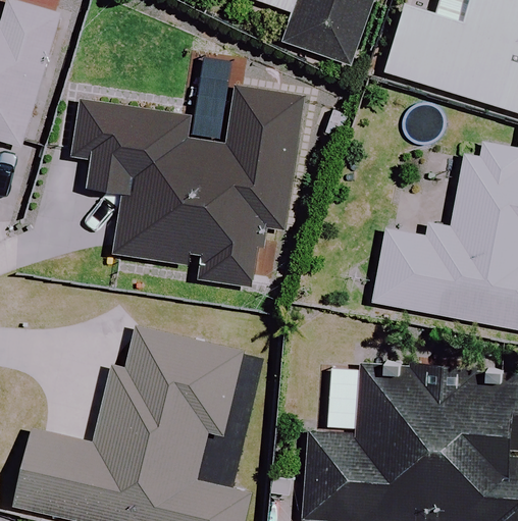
[(0,141),(19,147),(58,13),(11,0),(7,0),(0,25),(0,141)]
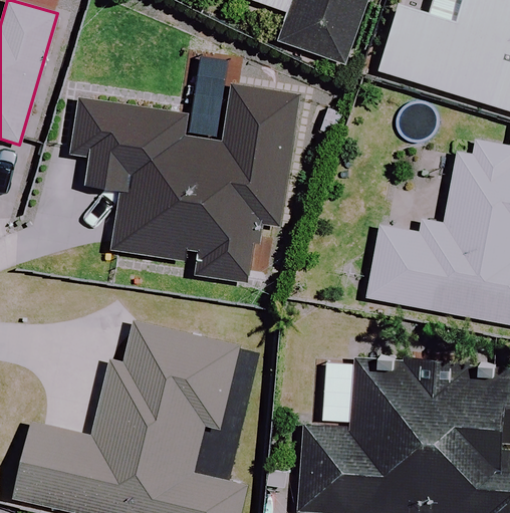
[(249,0),(289,13),(279,42),(345,64),(367,0),(249,0)]
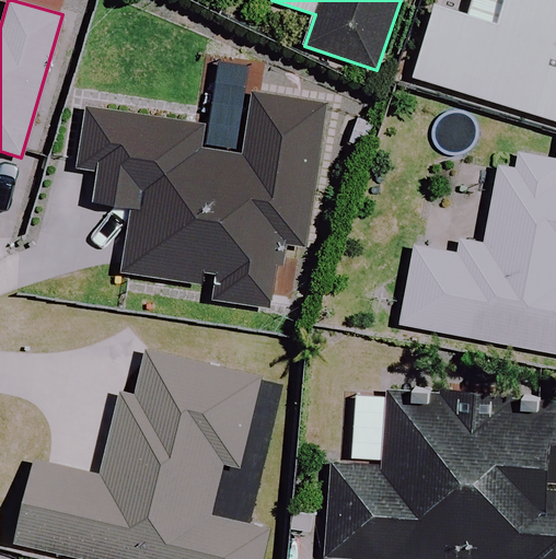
[(470,0),(466,13),(432,3),(409,77),(555,120),(555,0),(470,0)]
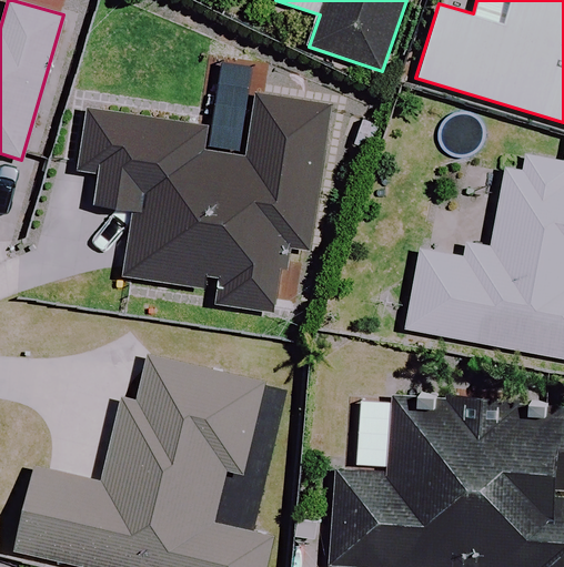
[(203,56),(193,124),(88,109),(78,176),(101,181),(97,211),(134,216),(124,280),(217,294),(215,307),(272,316),(281,253),(304,256),(328,107),(257,95),(261,63),(214,56),(203,56)]
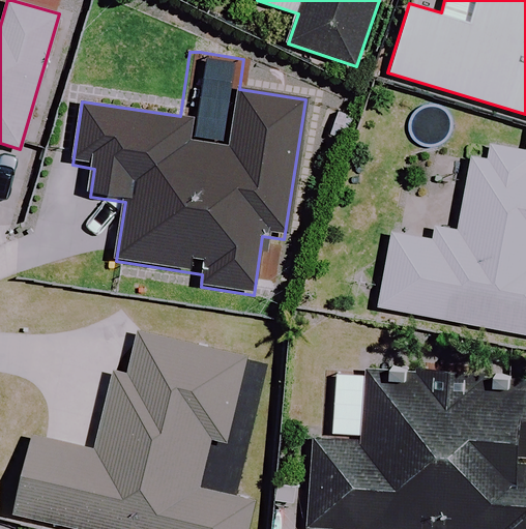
[(525,152),(487,146),(485,160),(470,163),(455,245),(390,233),(376,306),(525,334),(525,152)]
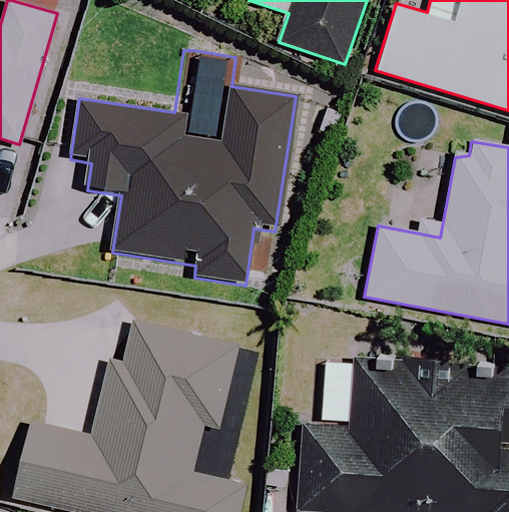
[(235,352),(125,325),(98,440),(30,424),(13,496),(80,511),(232,511),(238,486),(191,474),(203,425),(217,428),(235,352)]
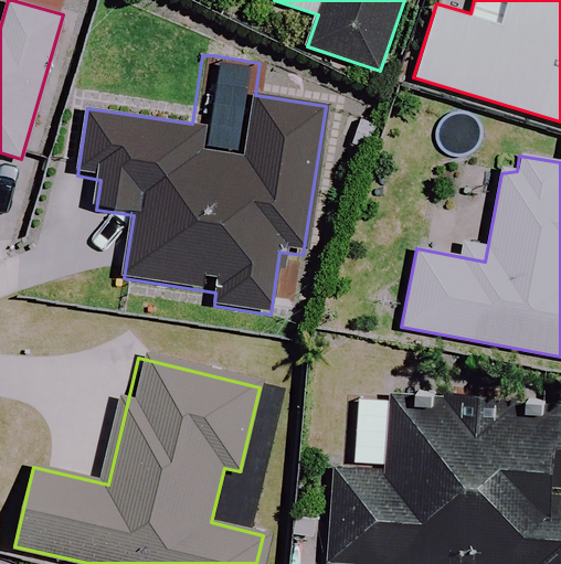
[(454,383),(452,400),(393,394),(385,472),(336,468),(327,561),(362,563),(560,563),(560,497),(560,498),(560,483),(560,410),(508,405),(510,389),(454,383)]
